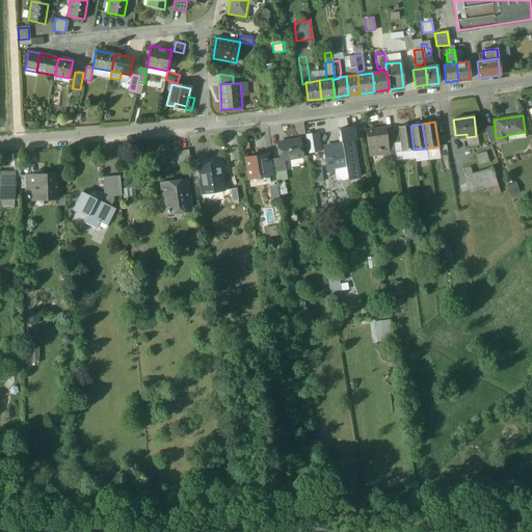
[(410,126),(397,128),(398,130),(400,143),(401,152),(414,150),(410,126)]
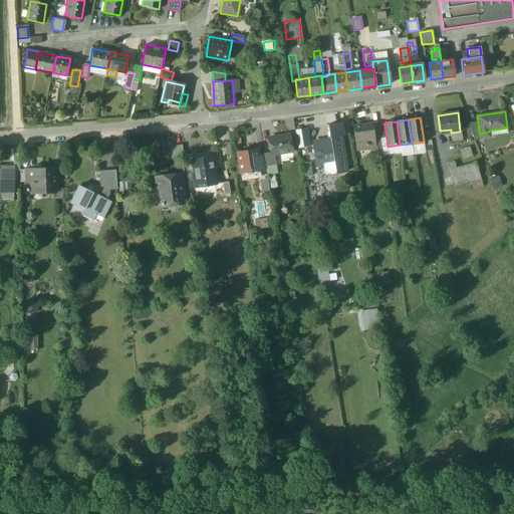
[(340,122),(327,124),(329,138),(330,138),(330,137),(340,135),(340,136),(342,136),(342,135),(340,123),(340,122)]
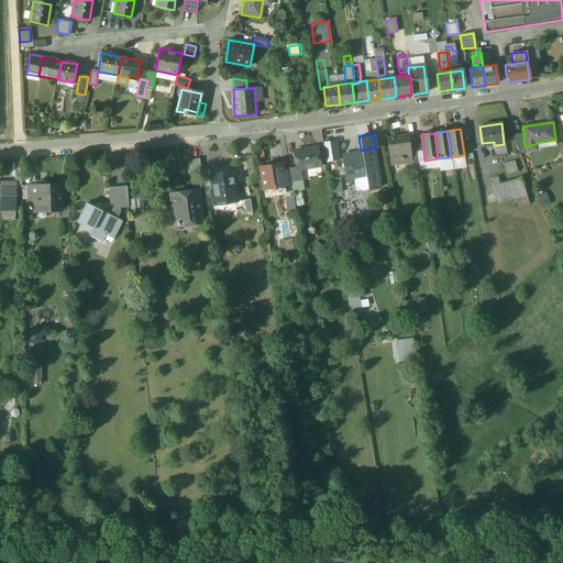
[(379,134),(373,135),(375,147),(382,146),(379,134)]
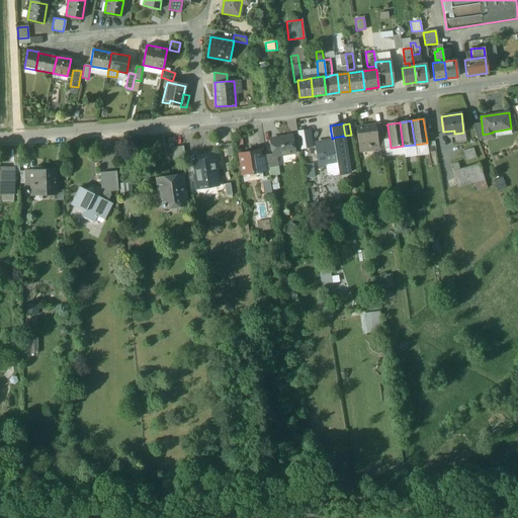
[(482,123),(471,124),(478,140),(484,140),(483,135),(482,123)]
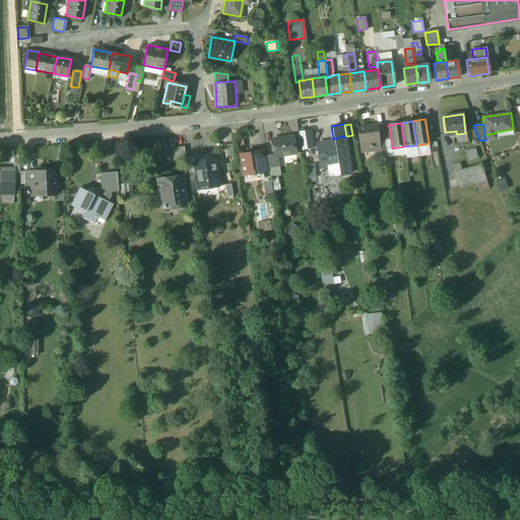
[(377,126),(358,128),(361,147),(370,146),(370,150),(380,148),(380,146),(378,133),(377,126)]
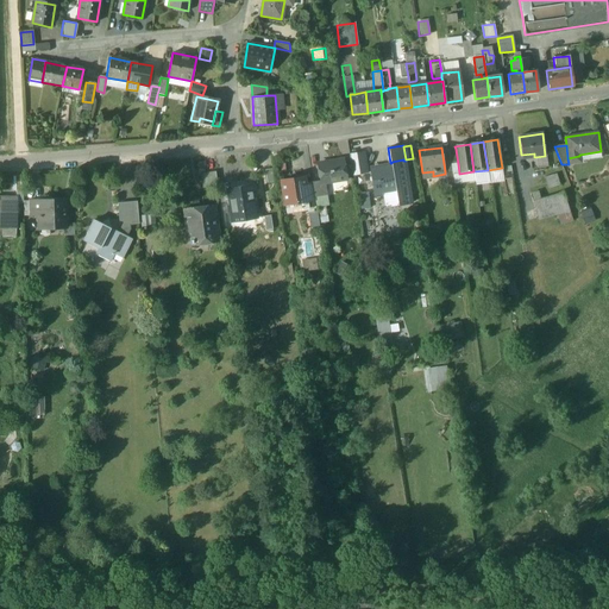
[(363,152),(350,155),(352,175),(366,174),(363,152)]
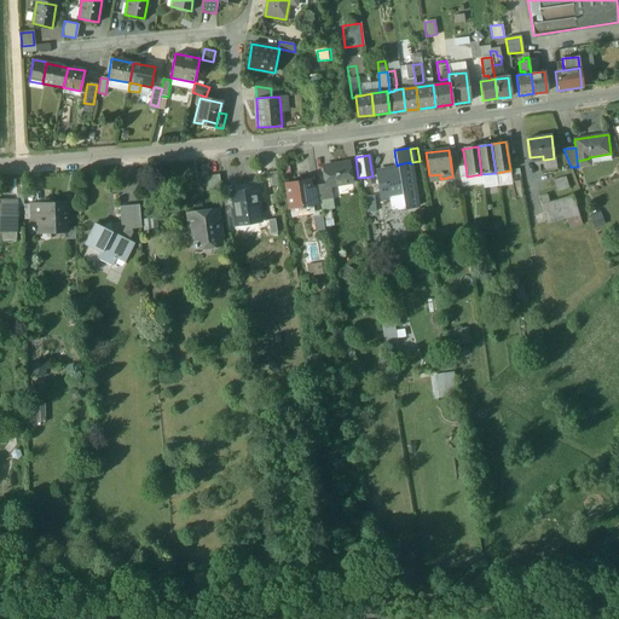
[(348,162),(323,167),(327,184),(327,187),(330,186),(352,183),(348,162)]
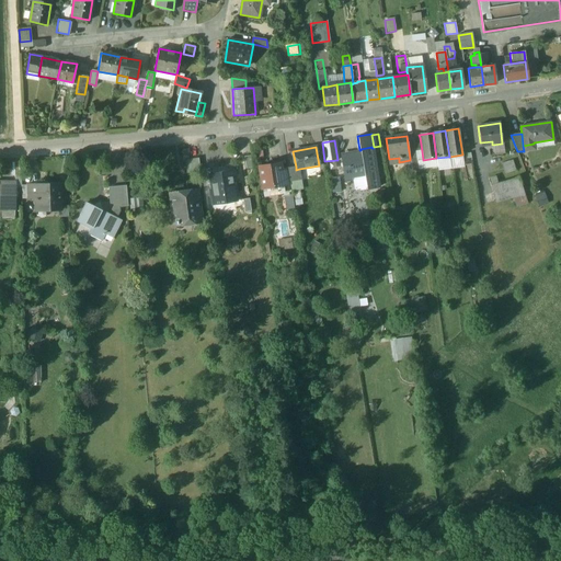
[(361,152),(341,156),(343,174),(344,174),(345,181),(352,180),(352,176),(364,174),(365,181),(377,179),(371,148),(371,147),(361,149),(361,150),(361,152)]
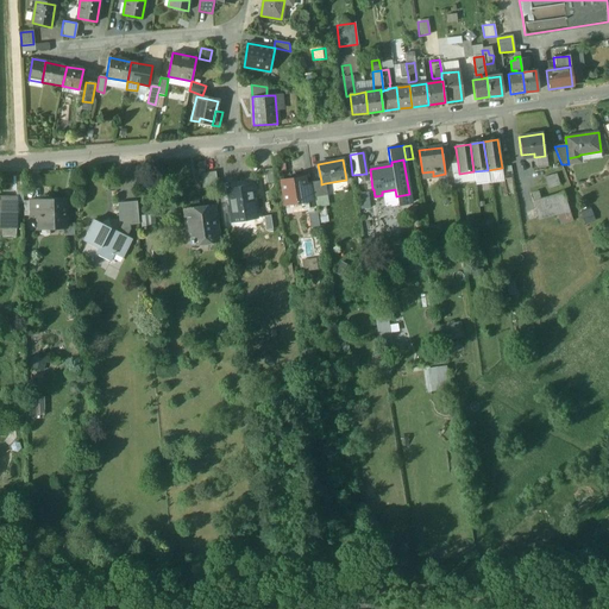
[(215,171),(201,174),(202,189),(218,187),(218,186),(215,171)]
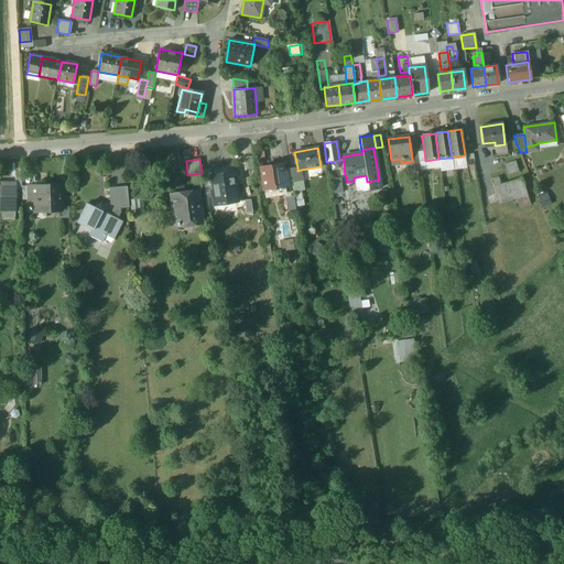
[(516,160),(503,163),(507,174),(519,171),(516,160)]
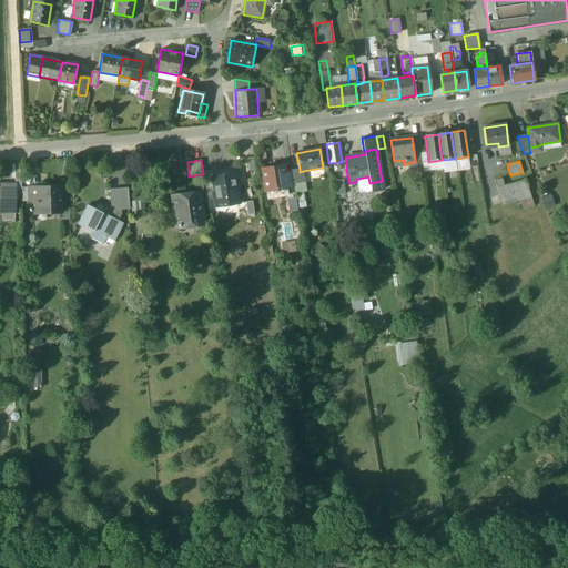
[(284,165),(262,169),(265,191),(287,188),(284,165)]
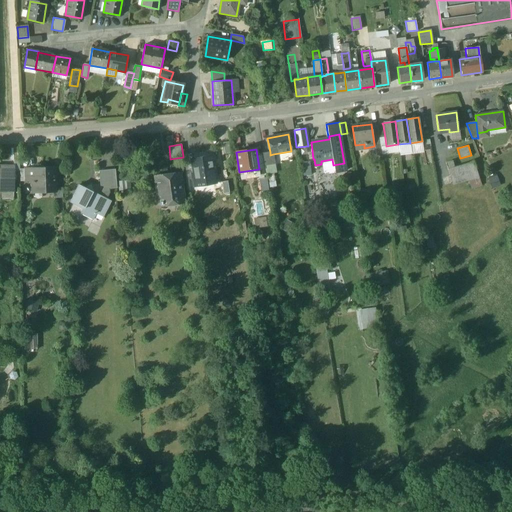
[(270,152),(262,153),(265,166),(275,165),(273,154),(270,155),(270,152)]
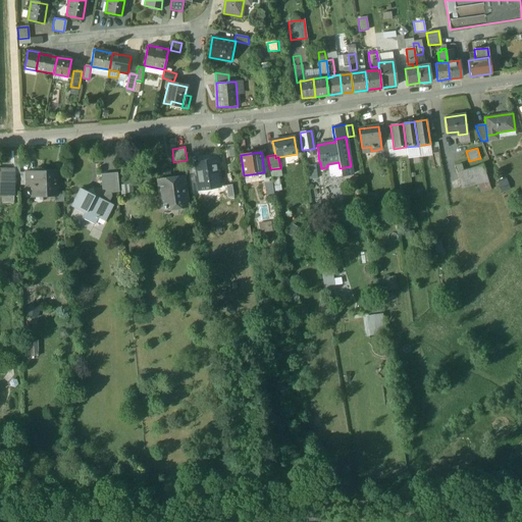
[(195,157),(187,159),(187,160),(189,173),(197,172),(195,162),(195,157)]
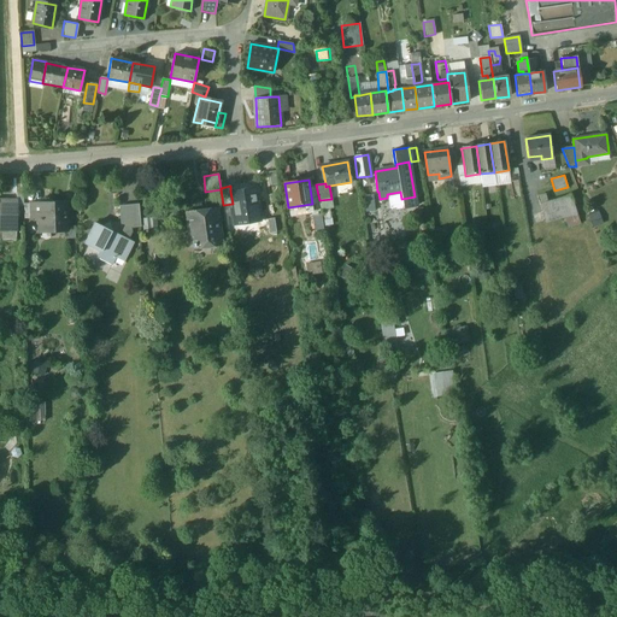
[(230,192),(233,204),(233,209),(230,209),(233,225),(259,221),(254,188),(230,192)]
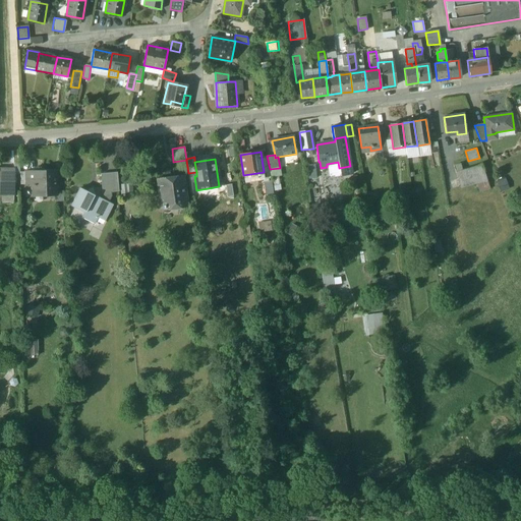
[(315,164),(308,164),(309,178),(316,177),(315,164)]
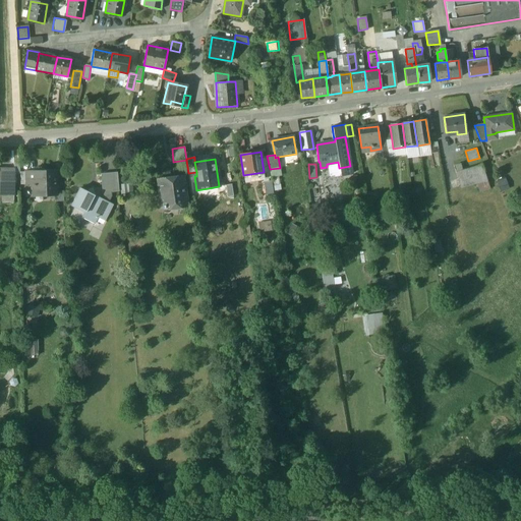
[(462,170),(455,172),(460,188),(476,183),(479,192),(488,189),(481,164),(462,170)]
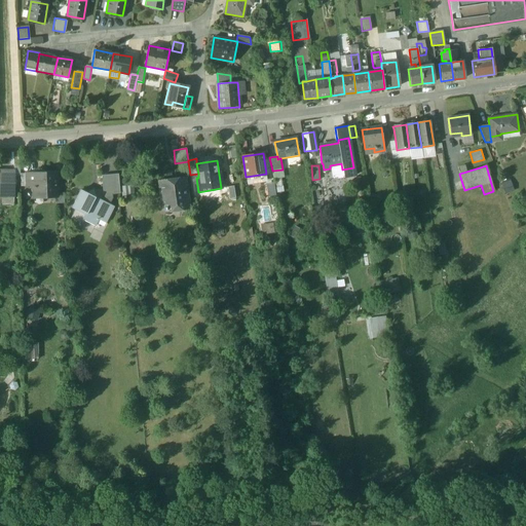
[(353,167),(342,170),(344,178),(354,176),(353,167)]
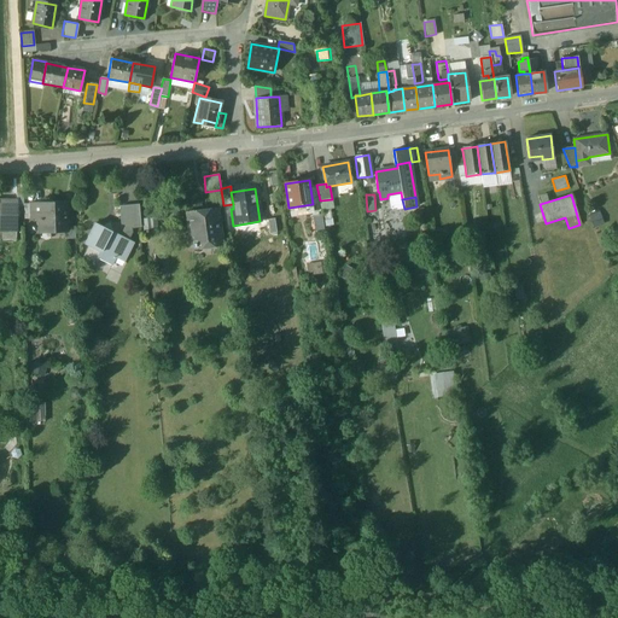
[(17,200),(0,199),(0,220),(0,221),(0,225),(0,229),(16,231),(17,200)]
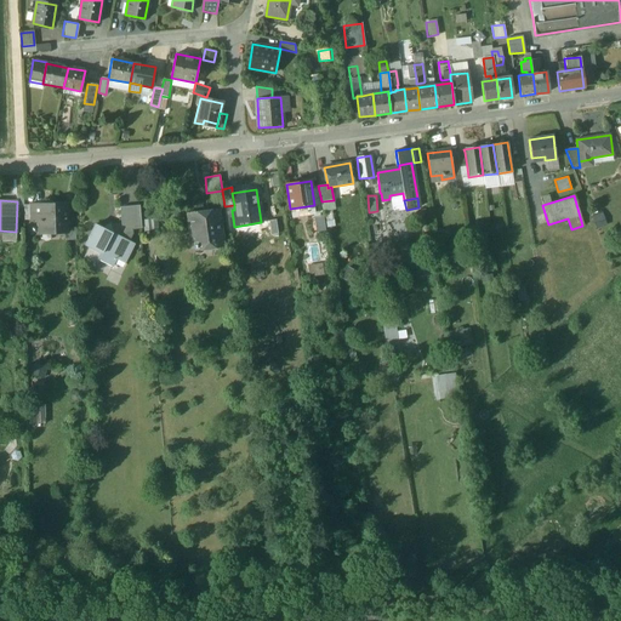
[(66,203),(32,204),(32,221),(40,220),(40,231),(67,231),(66,203)]
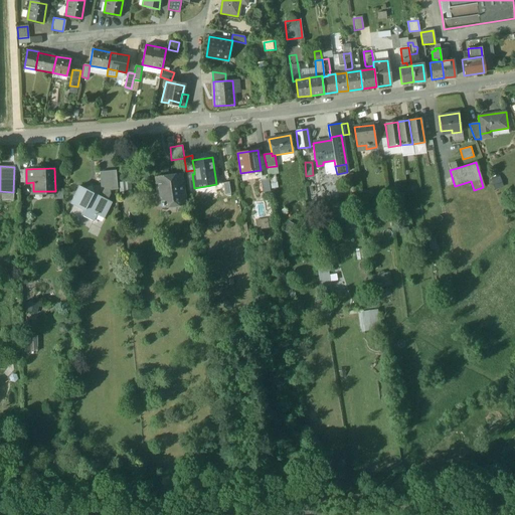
[(116,171),(100,172),(102,189),(98,196),(106,200),(110,193),(109,189),(117,189),(116,171)]
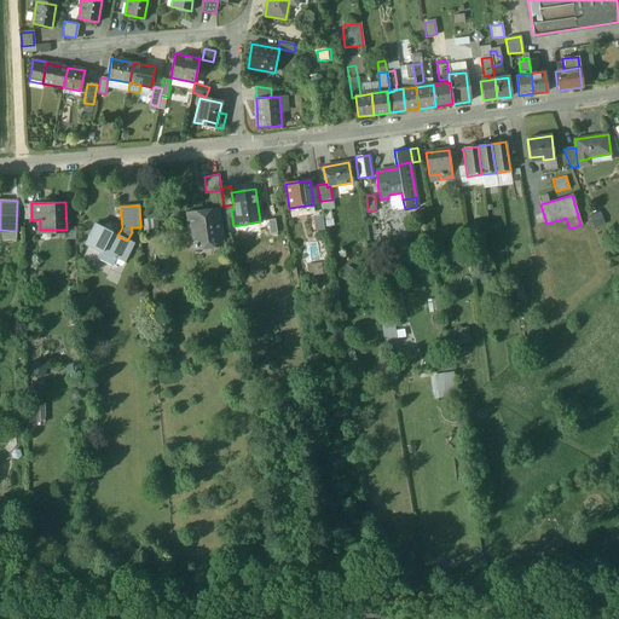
[(217,210),(189,214),(194,248),(221,244),(217,210)]
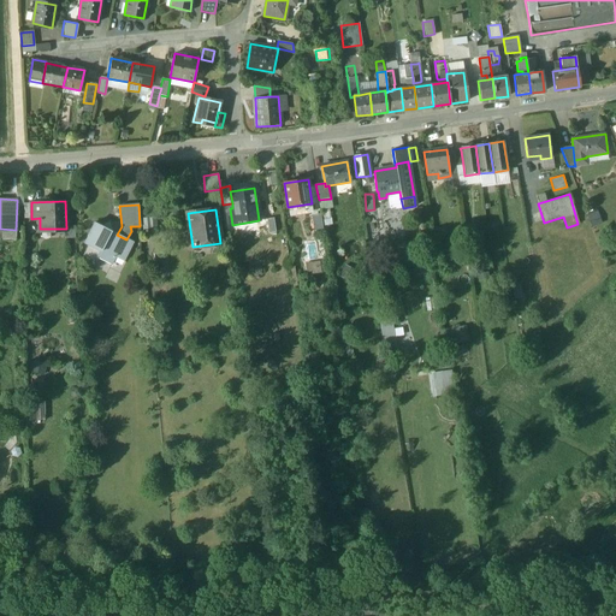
[(591,225),(600,223),(598,211),(587,213),(591,225)]
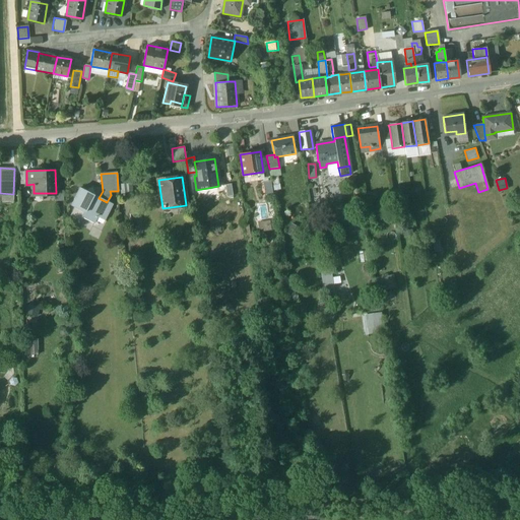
[(87,192),(79,188),(71,205),(75,207),(71,215),(81,220),(82,216),(93,222),(98,216),(105,219),(112,204),(107,202),(99,198),(93,195),(92,190),(87,192)]
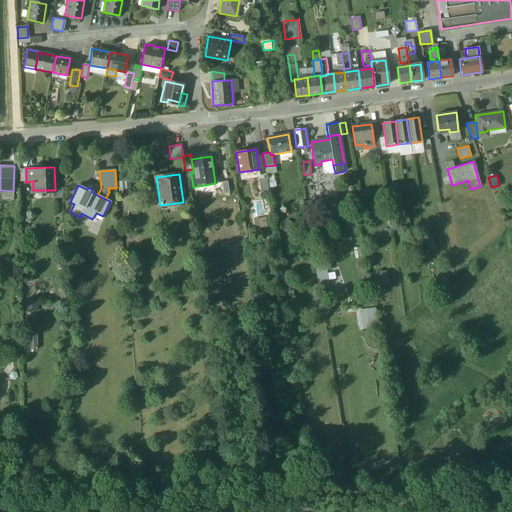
[(13,191),(0,190),(0,200),(13,200),(13,191)]
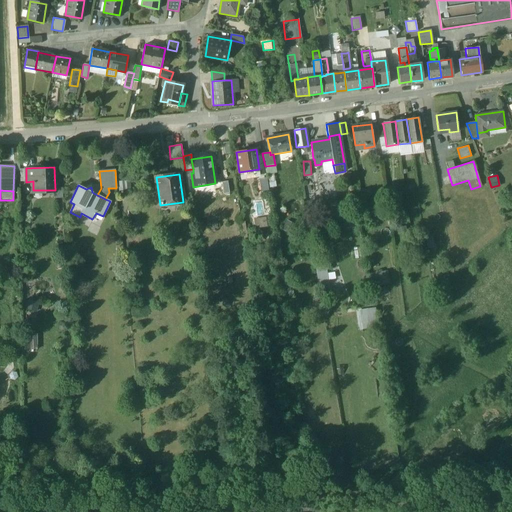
[(253,227),(265,225),(264,216),(252,218),(253,227)]
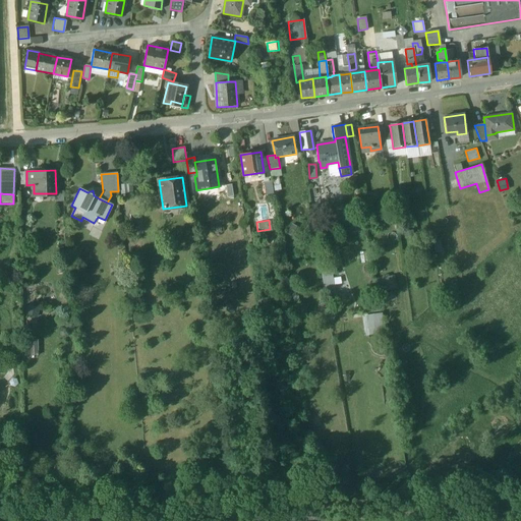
[(328,275),(322,275),(324,291),(330,290),(328,275)]
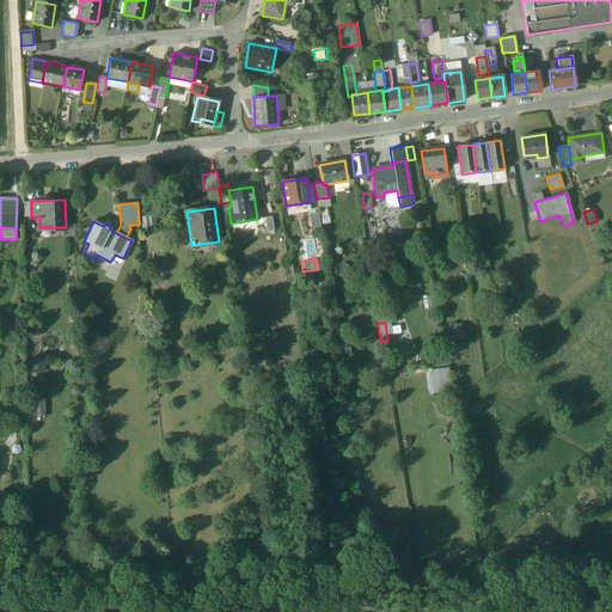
[(439,385),(450,385),(448,367),(438,367),(439,385)]
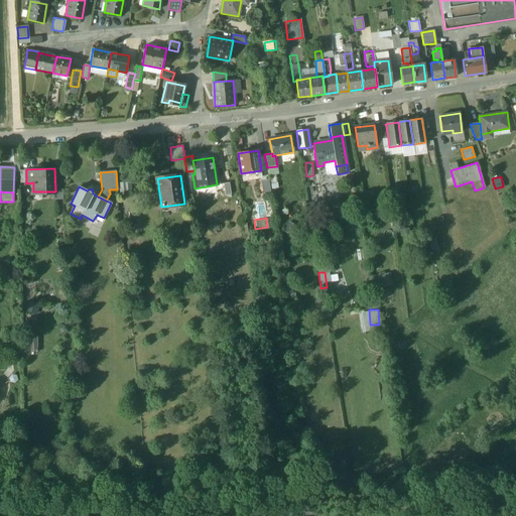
[(23,352),(37,352),(37,335),(23,335),(23,352)]
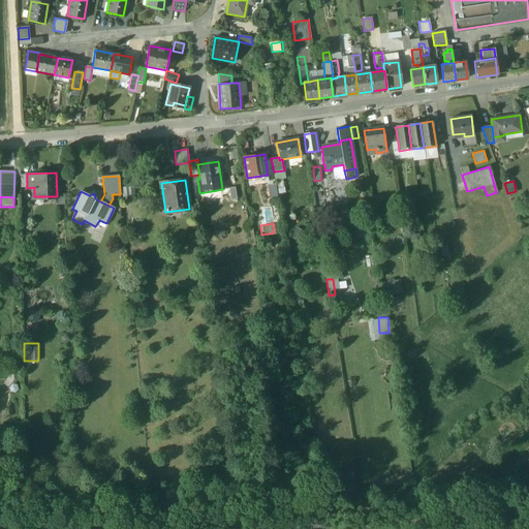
[(253,430),(248,430),(248,433),(242,434),(242,443),(257,442),(256,439),(254,440),(253,430)]
